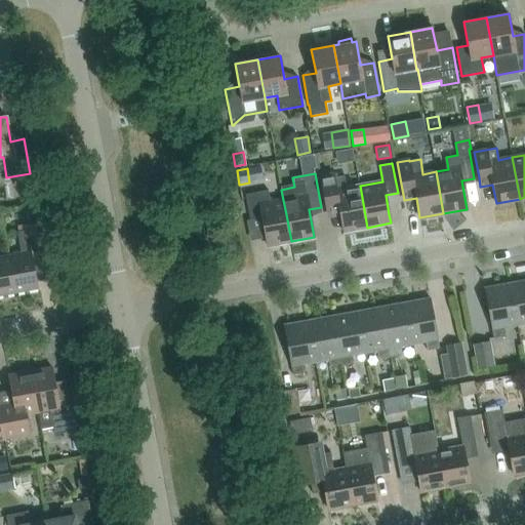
[(344,175),(334,177),(333,174),(321,176),(326,206),(338,203),(344,232),(367,228),(360,186),(347,188),(344,175)]
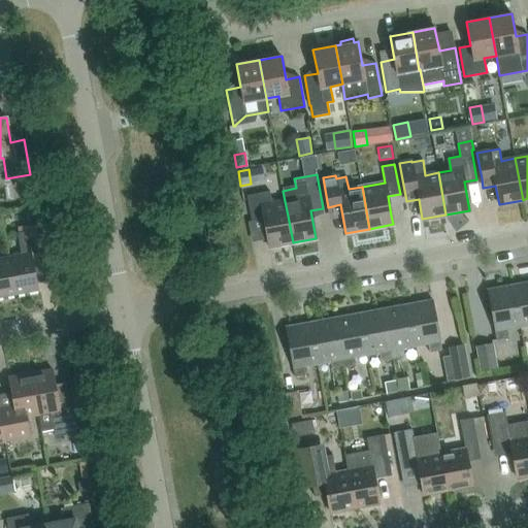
[(263,219),(269,248),(293,242),(288,216),(285,201),(271,203),(269,191),(246,196),(252,221),(263,219)]
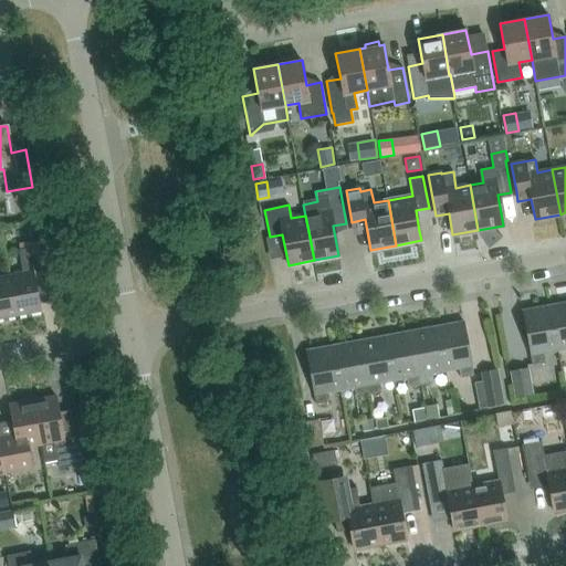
[(23,272),(9,274),(17,315),(41,311),(35,283),(51,281),(44,245),(19,250),(23,272)]
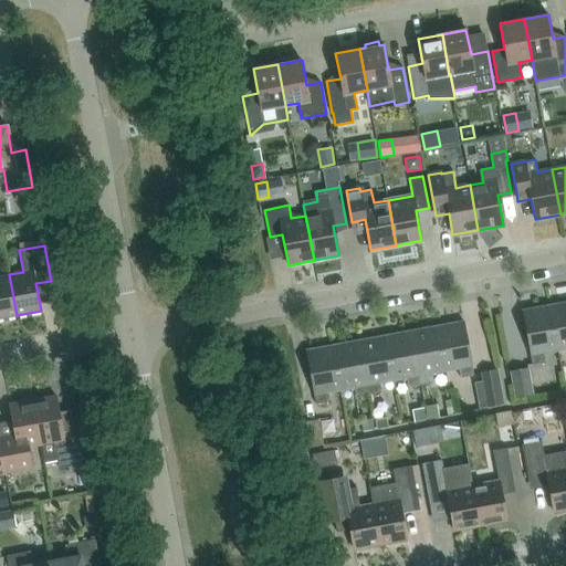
[(0,318),(17,315),(9,274),(0,275),(0,318)]
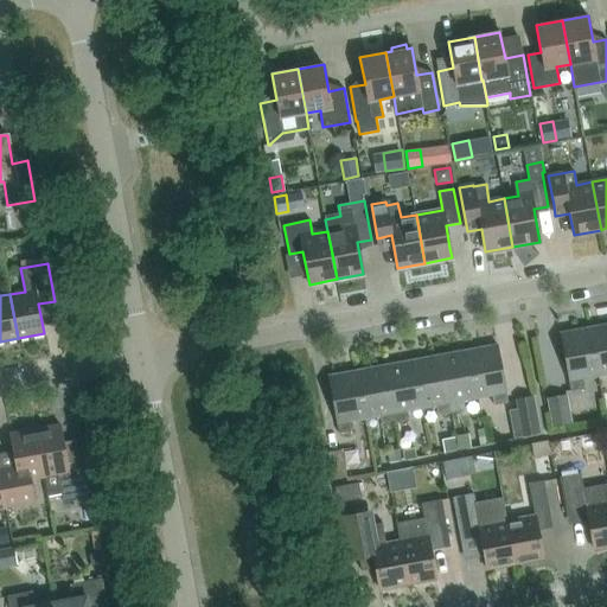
[(606,324),(588,327),(598,375),(606,372),(606,324)]
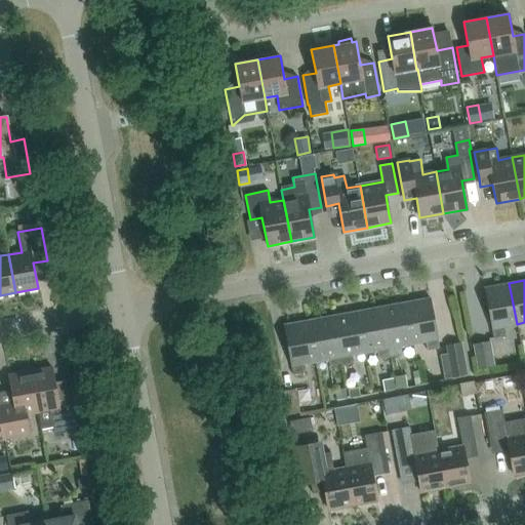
[(505,327),(517,324),(509,283),(484,288),(493,337),(506,335),(505,327)]
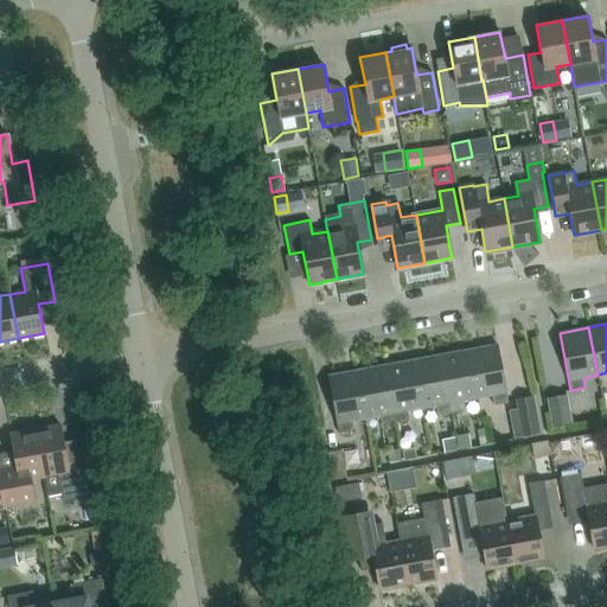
[(468,350),(478,397),(491,395),(493,404),(508,402),(497,344),(468,350)]
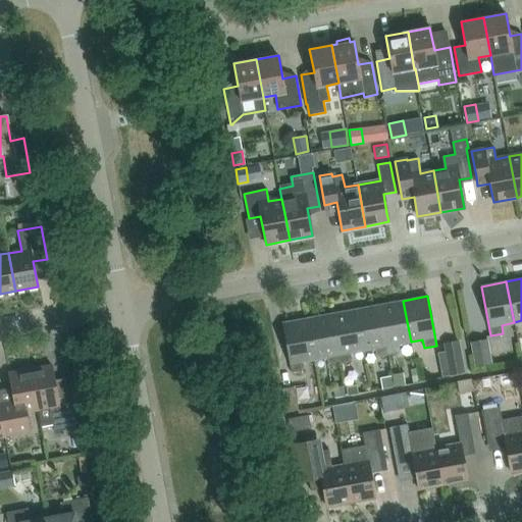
[(403,301),(379,305),(388,355),(400,353),(399,344),(411,342),(403,301)]
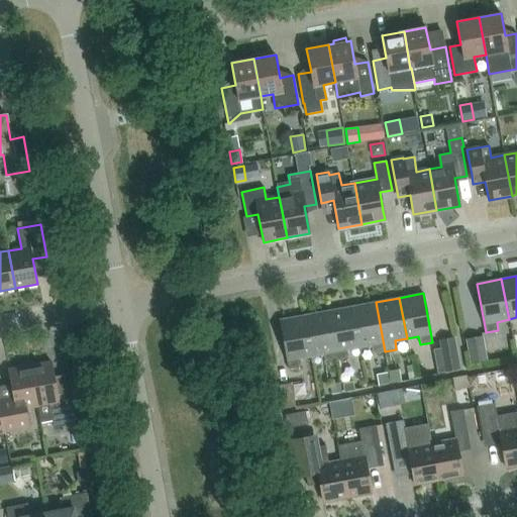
[(376,302),(351,307),(358,347),(371,345),(373,353),(385,351),(376,302)]
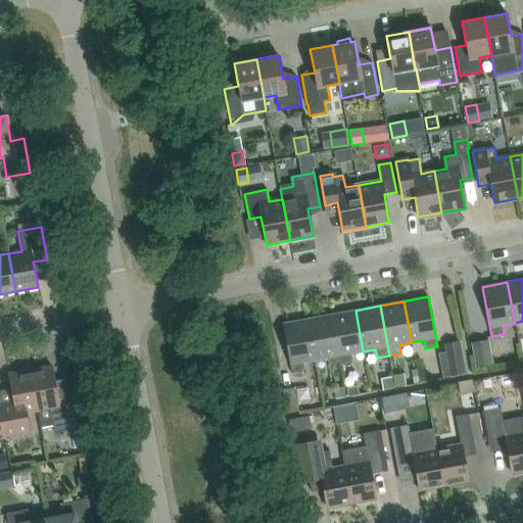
[(355,311),(331,315),(340,365),(352,362),(350,353),(363,351),(355,311)]
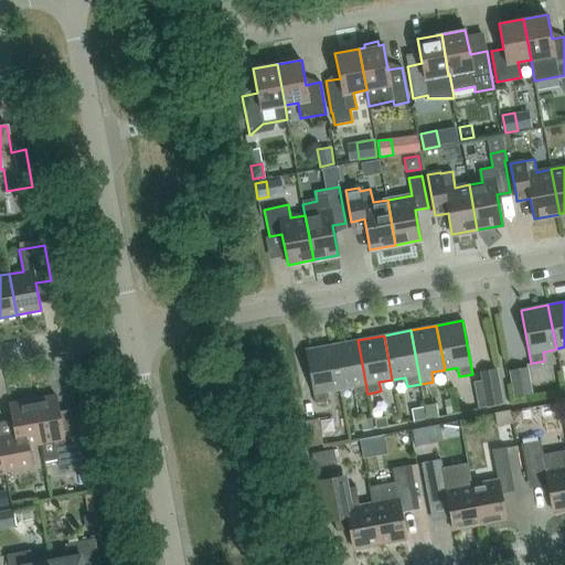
[(355,396),(368,394),(358,340),(332,344),(340,390),(353,386),(355,396)]
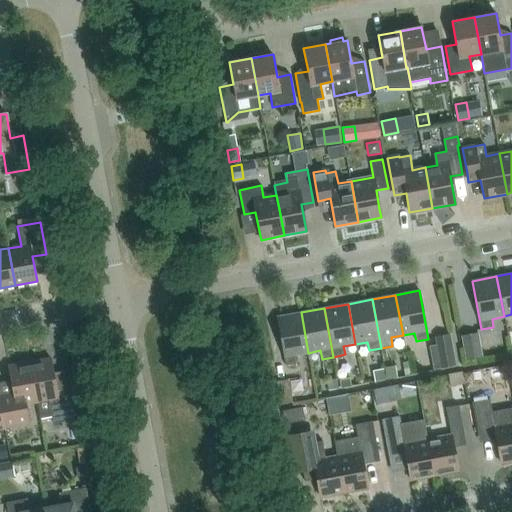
[(296,355),(308,353),(301,312),(276,317),(285,365),(298,363),(296,355)]
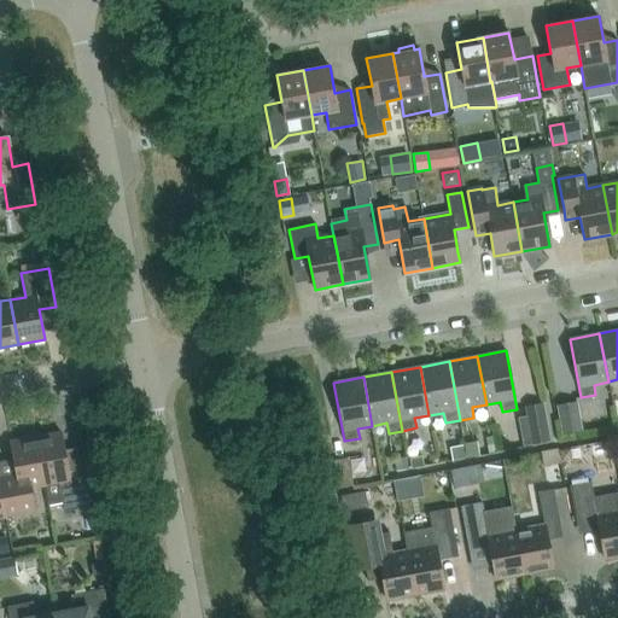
[(577,401),(558,404),(563,435),(582,431),(577,401)]
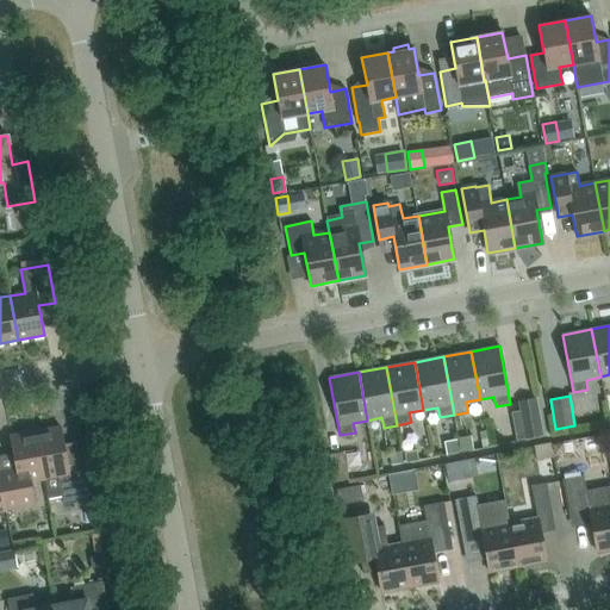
[(535,398),(518,400),(526,439),(542,436),(535,398)]
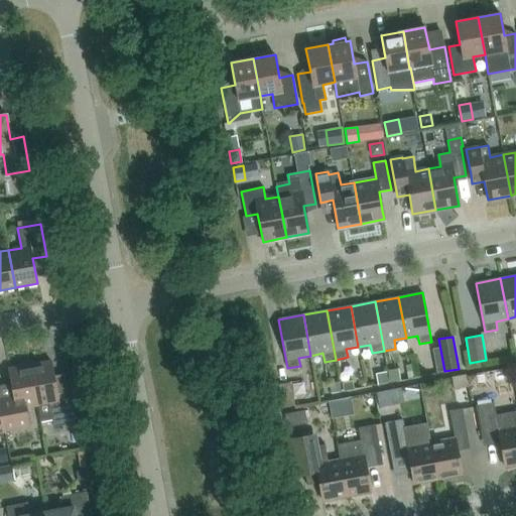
[(29,365),(37,405),(40,422),(52,420),(53,426),(78,421),(71,383),(55,385),(51,361),(29,365)]
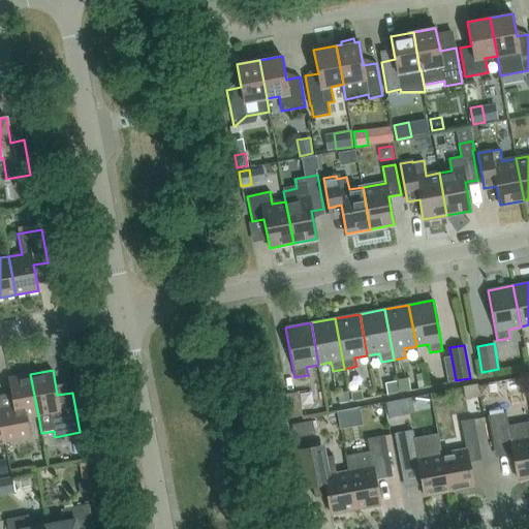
[(424,386),(422,373),(415,374),(418,387),(424,386)]
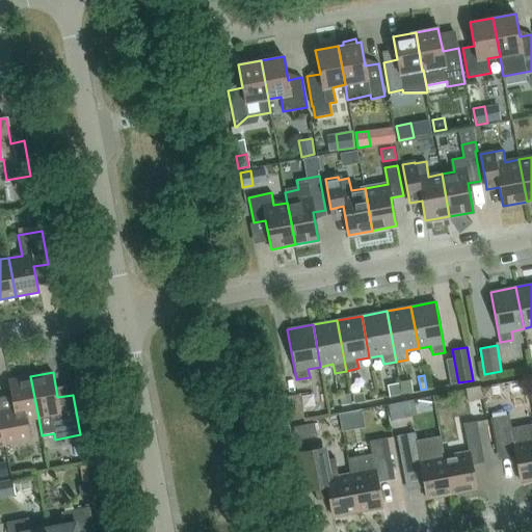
[(38,418),(30,376),(8,380),(14,408),(0,410),(0,421),(4,445),(30,440),(26,420),(38,418)]
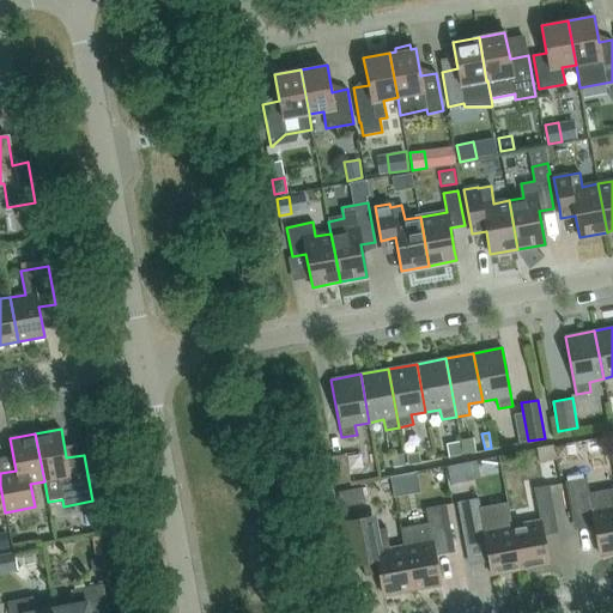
[(477,451),(473,437),(460,439),(462,454),(477,451)]
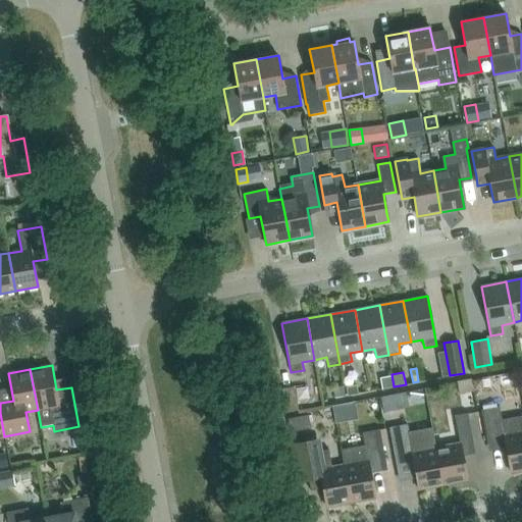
[(482,376),(485,388),(502,384),(499,372),(482,376)]
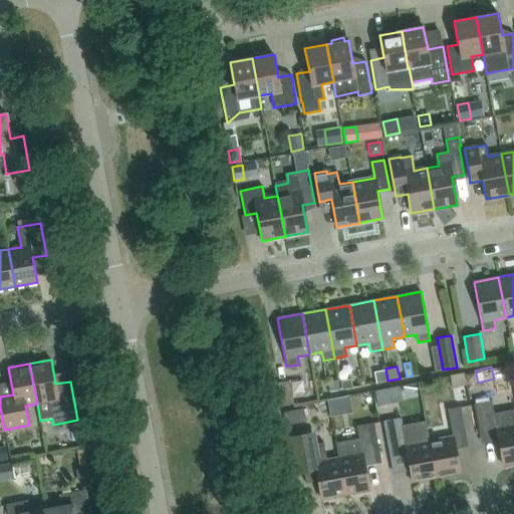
[(388,381),(384,369),(374,371),(376,383),(388,381)]
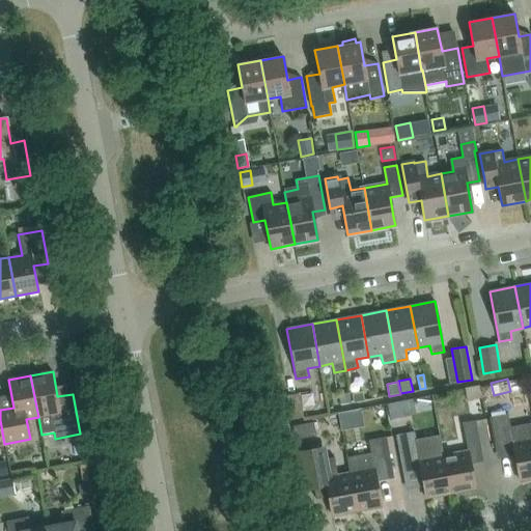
[(364,400),(363,391),(352,393),(354,402),(364,400)]
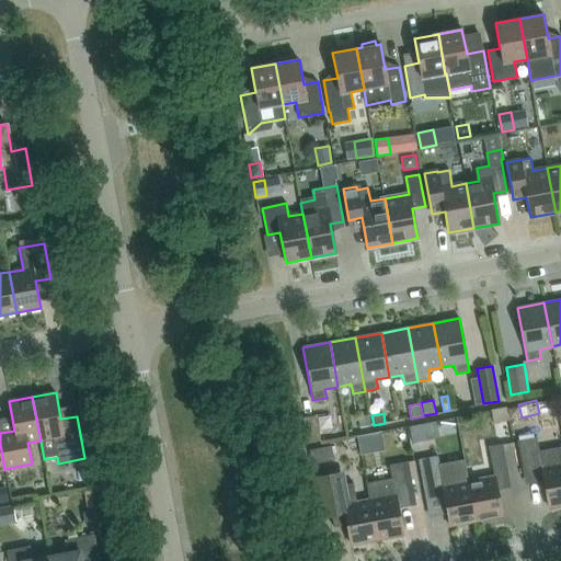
[(371,425),(369,414),(357,416),(359,428),(371,425)]
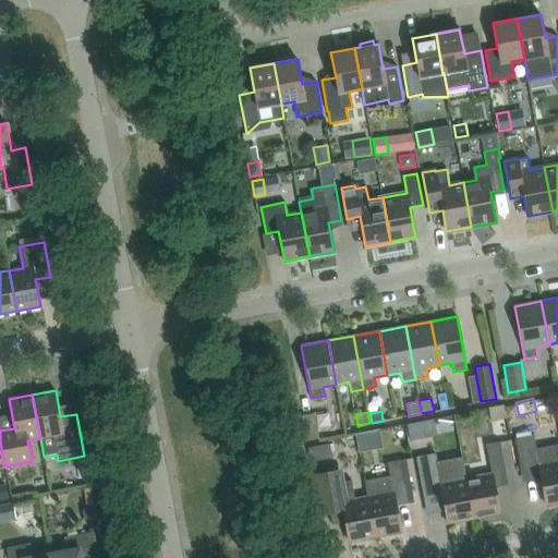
[(302,415),(306,440),(318,438),(314,413),(302,415)]
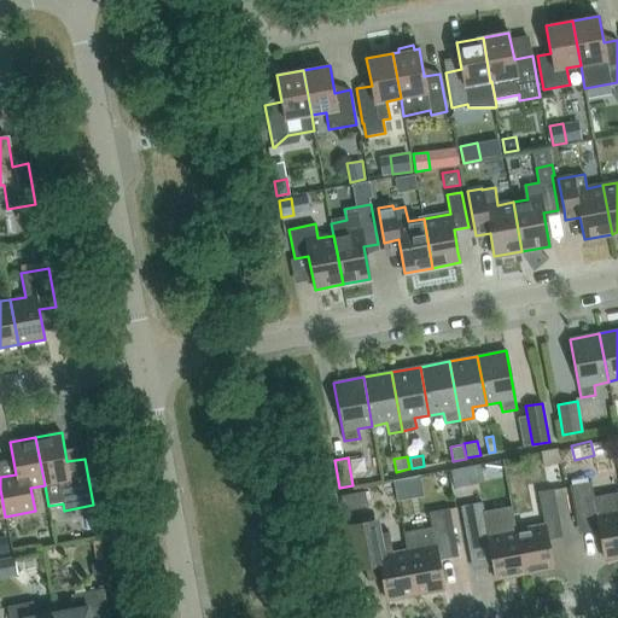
[(479,466),(452,471),(455,487),(483,482),(479,466)]
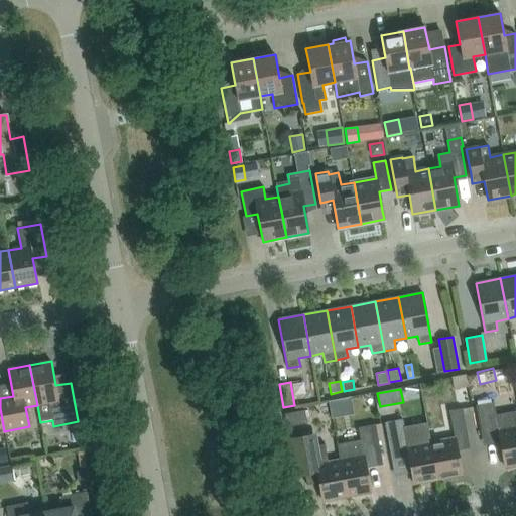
[(505,467),(515,465),(515,410),(496,415),(493,402),(481,405),(476,405),(482,436),(486,435),(499,432),(505,467)]
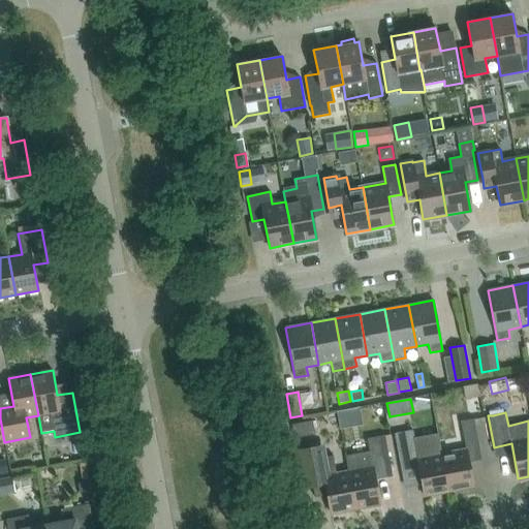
[(466,448),(441,453),(448,492),(473,487),(467,452),(479,449),(473,418),(461,421),(466,448)]
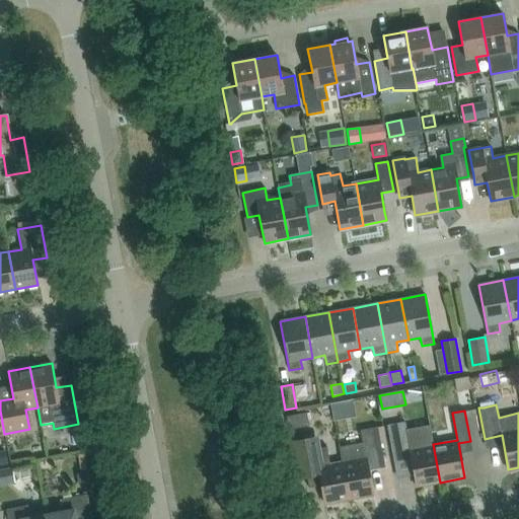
[(309,425),(307,413),(286,416),(289,429),(309,425)]
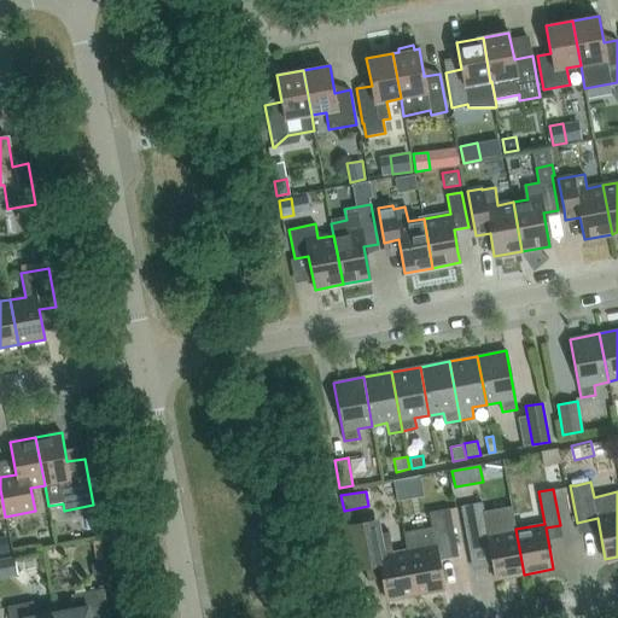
[(466,505),(461,506),(467,542),(473,542),(488,538),(495,579),(524,575),(516,529),(512,506),(483,512),(482,502),(466,505)]
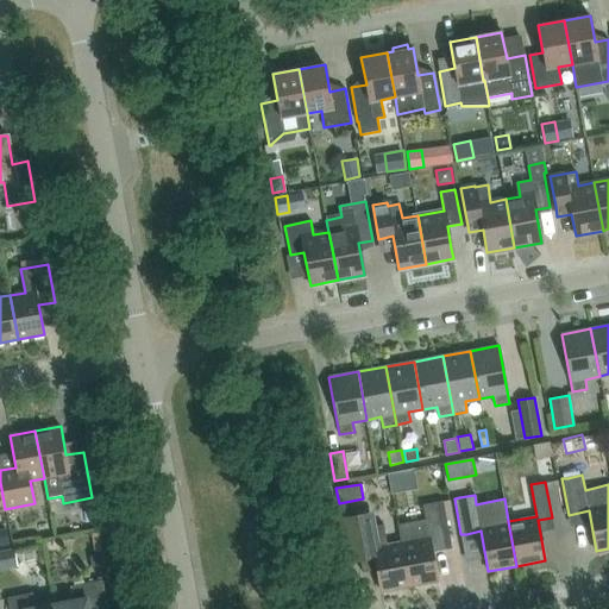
[(397,525),(401,541),(409,586),(437,581),(429,540),(450,537),(444,501),(422,504),(425,520),(397,525)]
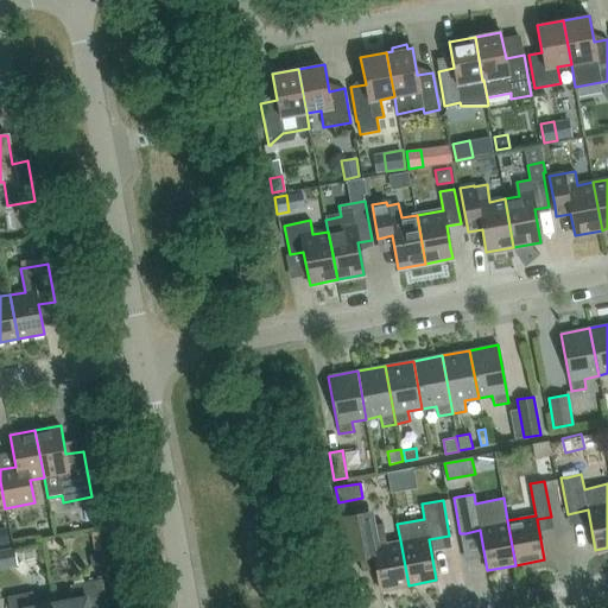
[(400,540),(386,544),(382,524),(369,526),(367,514),(359,515),(341,519),(348,559),(359,557),(361,571),(377,569),(380,590),(409,586),(400,540)]
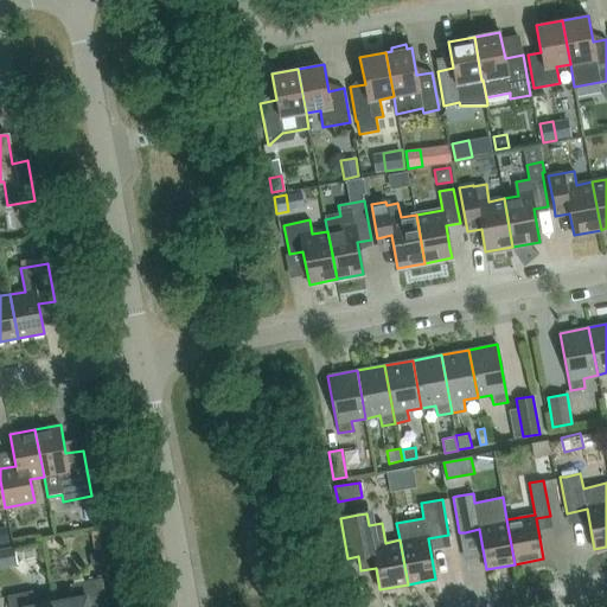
[(55,601),(55,606),(107,606),(102,577),(72,583),(75,598),(55,601)]
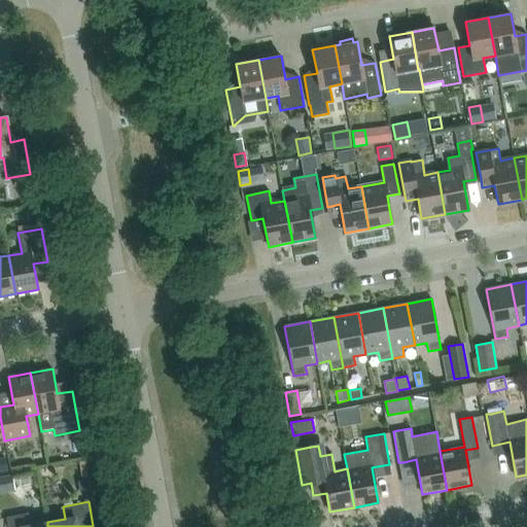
[(47,526),(47,522),(30,525),(28,513),(6,518),(7,526),(47,526)]
